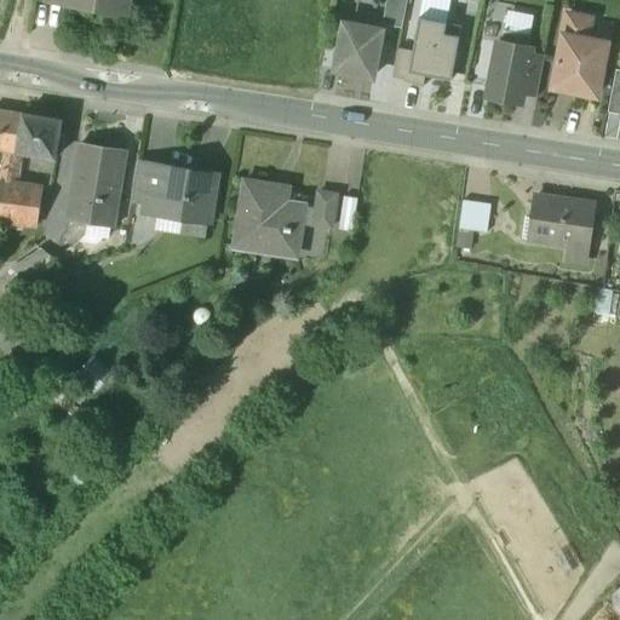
[(125,0),(59,0),(124,11),(125,0)]
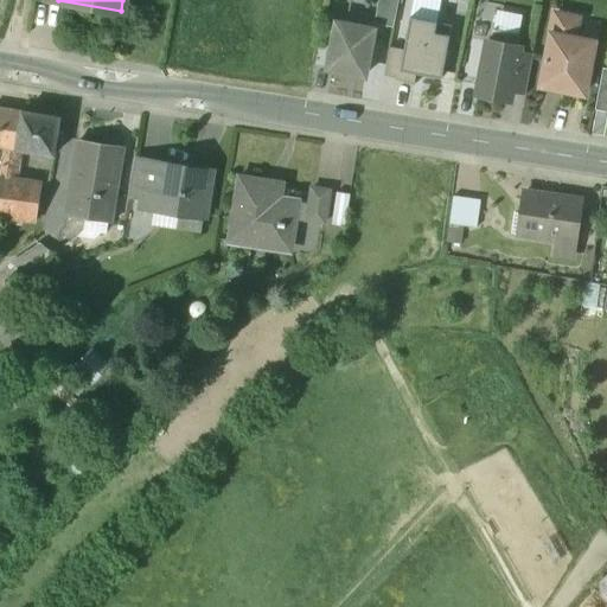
[(378,0),(377,23),(400,24),(401,0),(378,0)]
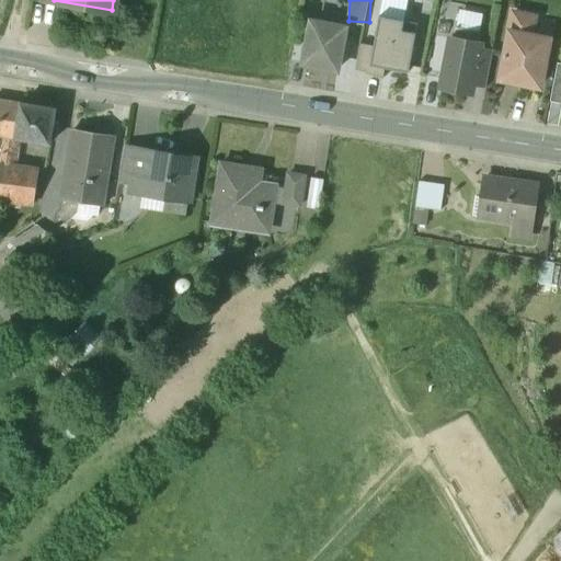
[(534,16),(513,13),(510,32),(530,36),(534,16)]
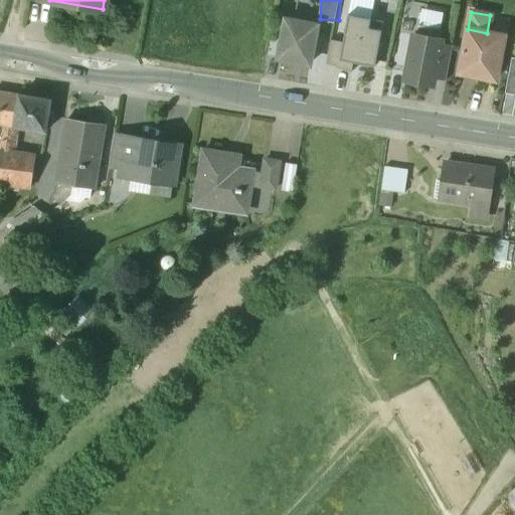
[(370,19),(347,14),(342,42),(339,59),(353,62),(374,66),(381,30),(368,28),(370,19)]
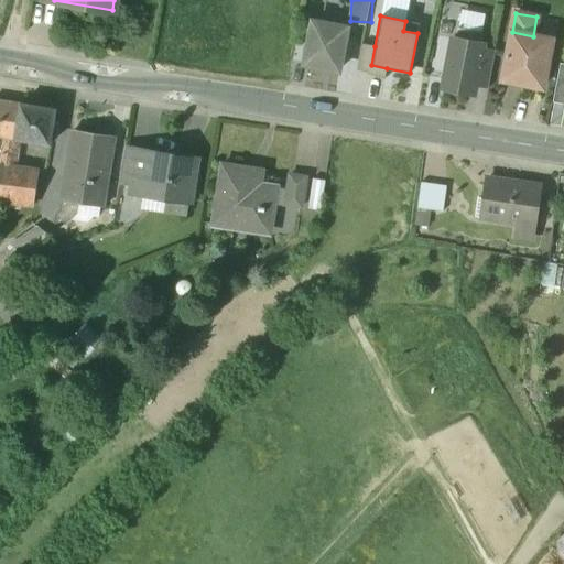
[(346,28),(312,21),(304,64),(338,71),(346,28)]
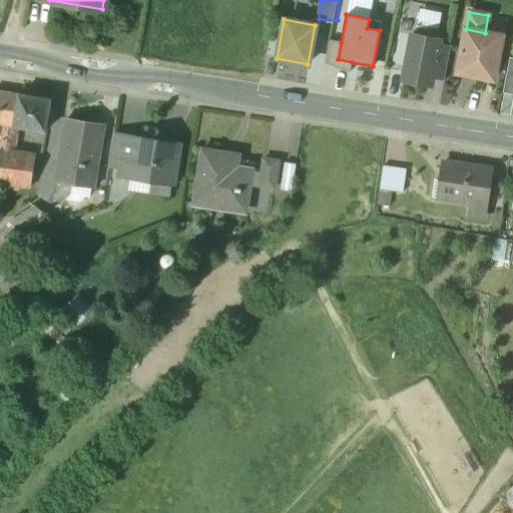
[(438,29),(417,25),(414,35),(436,40),(438,29)]
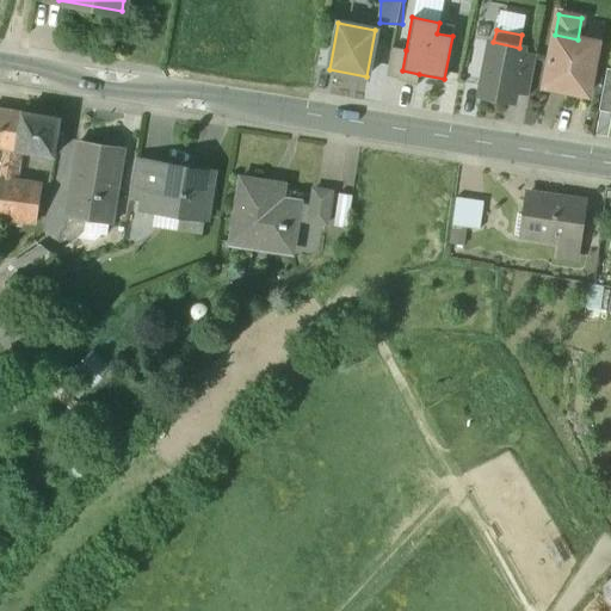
[(578,39),(555,35),(550,59),(549,59),(549,62),(544,86),(587,94),(597,43),(578,39)]
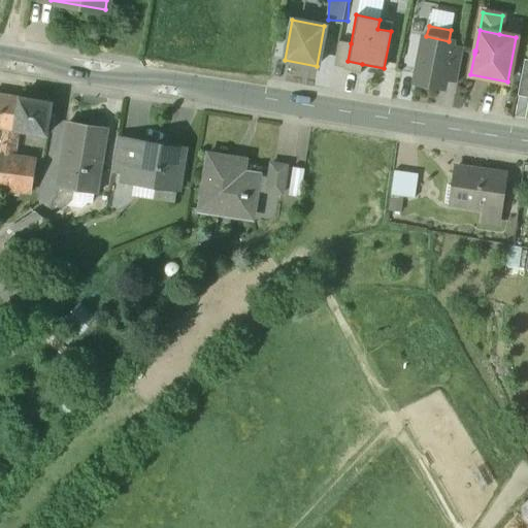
[(426,36),(424,36),(415,83),(442,88),(444,80),(452,44),(452,41),(449,41),(426,36)]
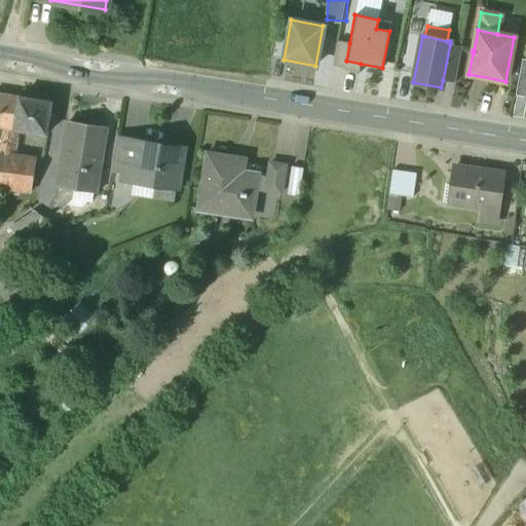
[(349,43),(337,41),(333,65),(359,74),(361,64),(346,61),(349,43)]
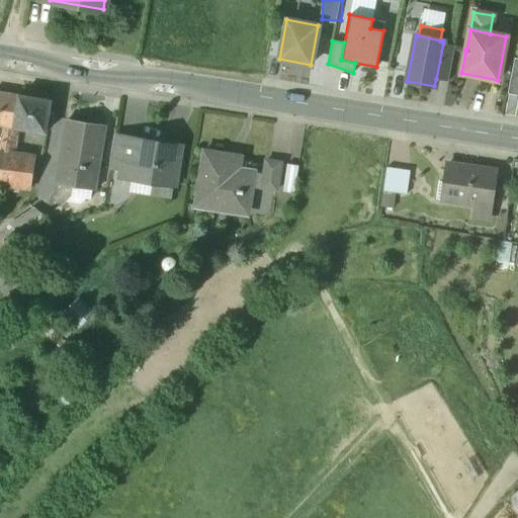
[(454,46),(443,44),(436,79),(447,82),(454,46)]
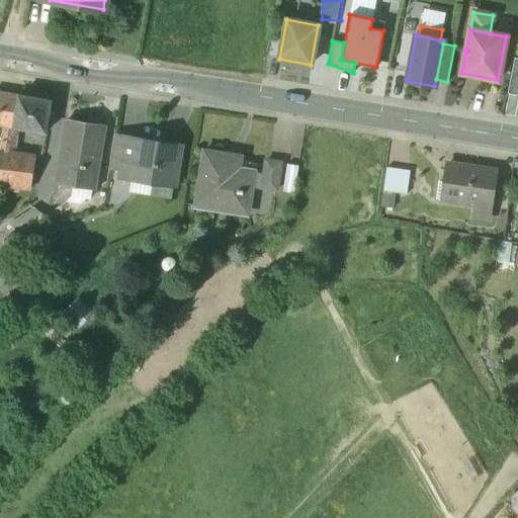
[(18,95),(0,92),(0,125),(4,126),(14,127),(18,95)]
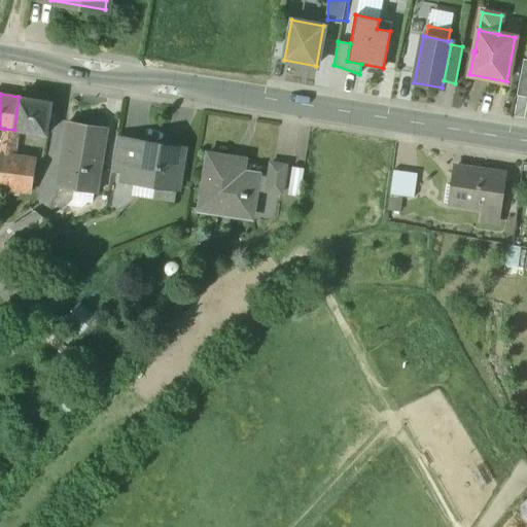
[(50,102),(19,97),(14,130),(19,131),(46,135),(50,102)]
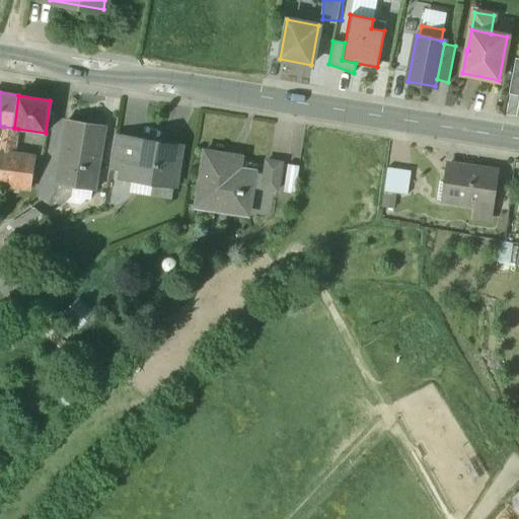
[(103,126),(67,121),(58,186),(94,191),(103,126)]
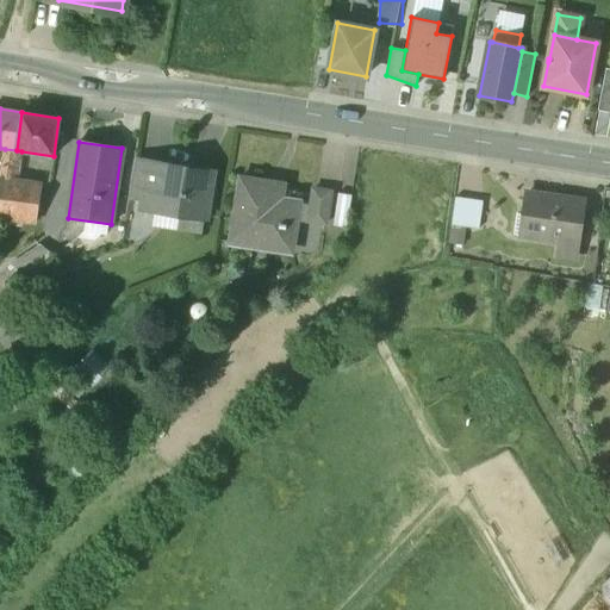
[(17,150),(5,149),(0,179),(17,181),(22,151),(17,150)]
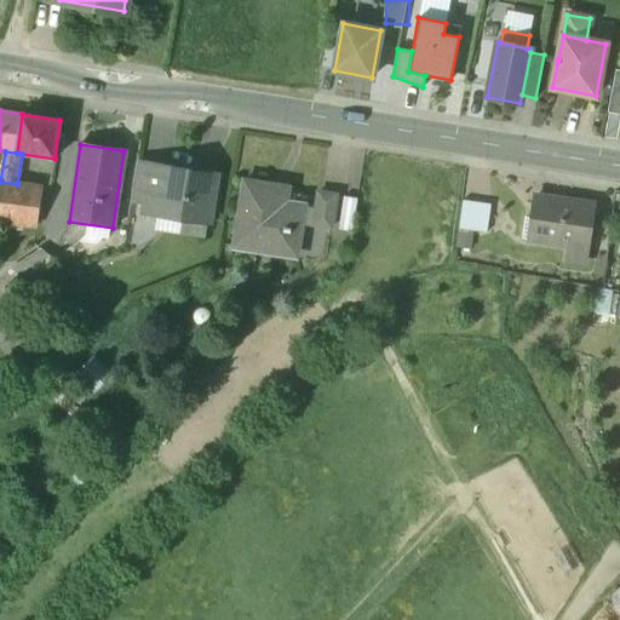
[(167,172),(137,167),(131,202),(144,205),(145,205),(148,197),(164,200),(167,174),(166,174),(167,172)]
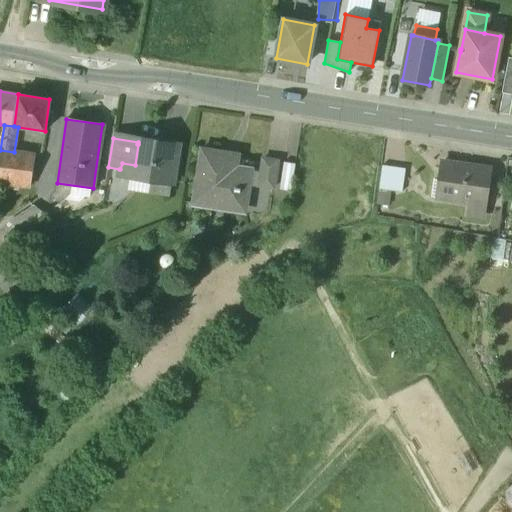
[(177,145),(138,139),(138,142),(137,144),(138,144),(135,165),(122,163),(120,169),(119,169),(119,174),(151,179),(169,182),(171,182),(177,145)]
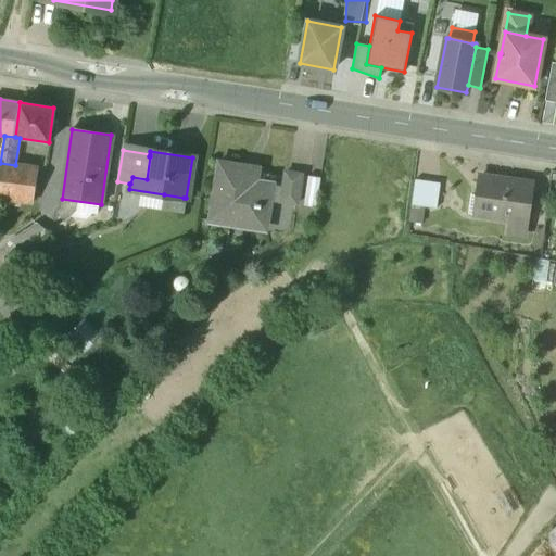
[(0,163),(0,162),(0,198),(33,202),(38,168),(15,165),(0,163)]
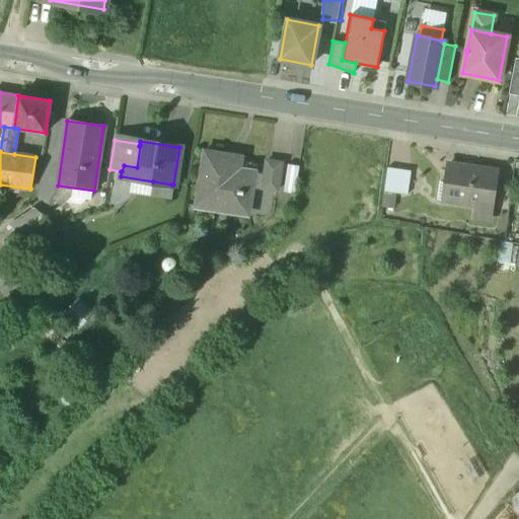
[(254,171),(230,167),(232,155),(204,151),(195,208),(215,211),(216,205),(249,210),(254,171)]
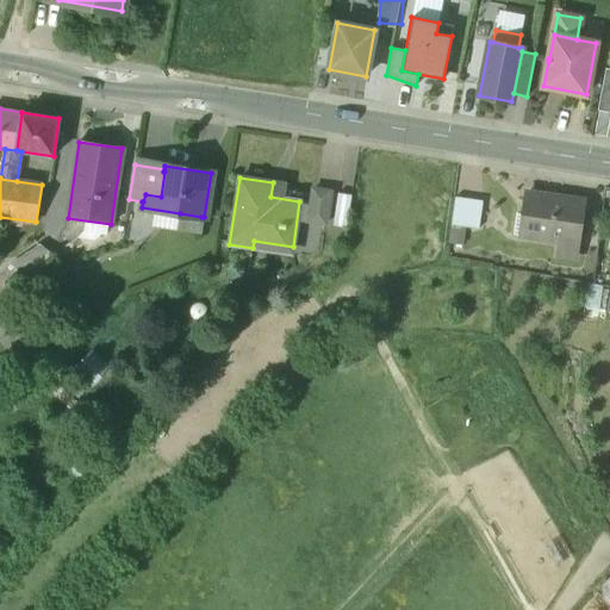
[(331,192),(312,190),(307,222),(325,224),(331,192)]
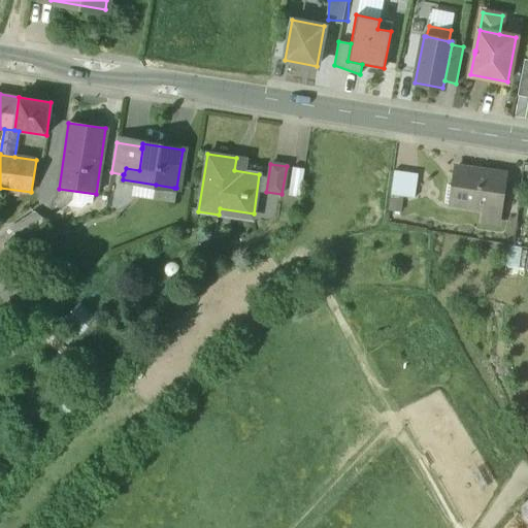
[(304,169),(292,167),(288,195),(300,197),(304,169)]
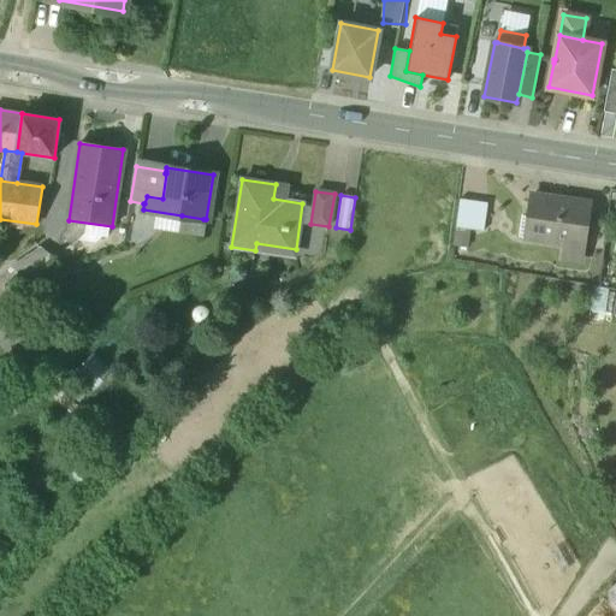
[(590,205),(532,196),(526,238),(563,243),(581,247),(584,247),(590,205)]
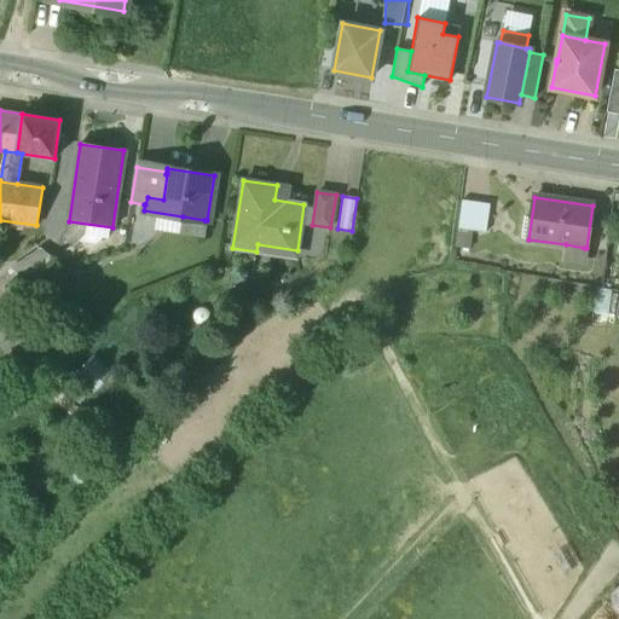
[(491,204),(462,200),(458,227),(486,231),(491,204)]
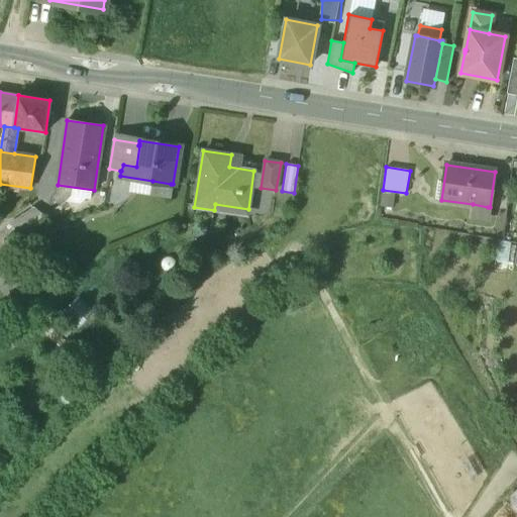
[(171,184),(152,181),(150,195),(169,198),(171,184)]
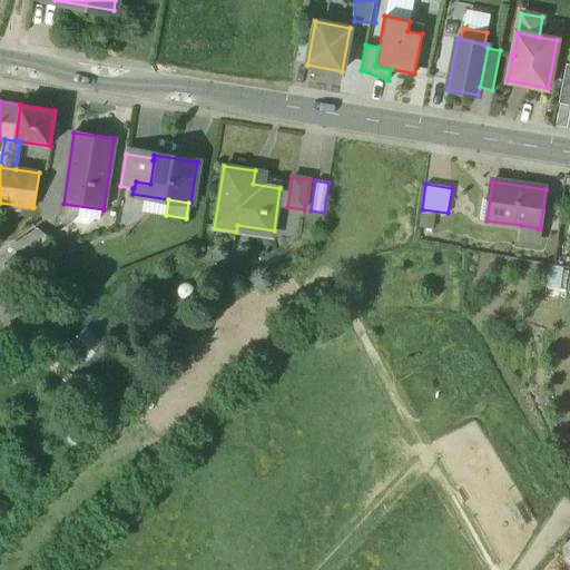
[(538,228),(521,225),(520,237),(537,239),(538,228)]
